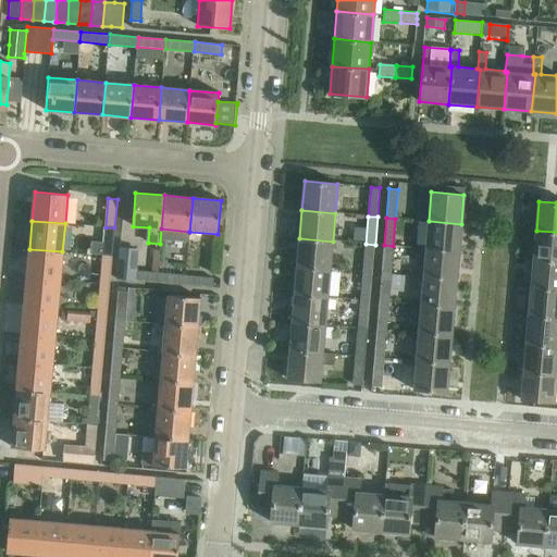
[(429,221),(425,249),(458,252),(461,224),(429,221)]
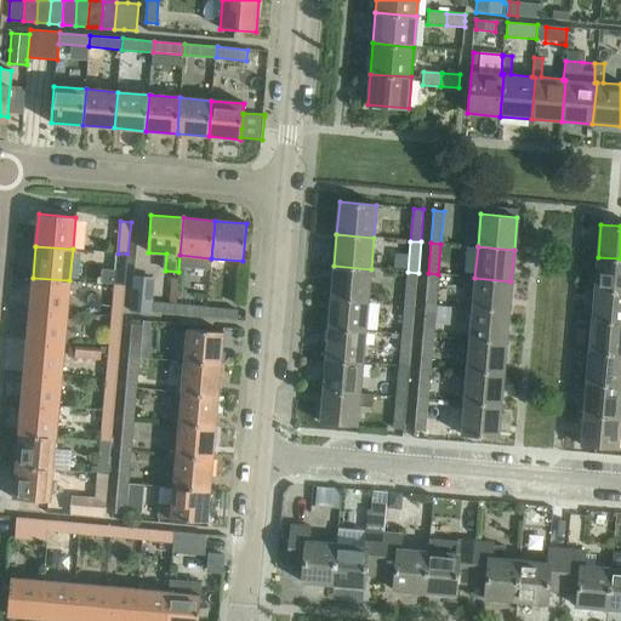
[(115,261),(113,285),(125,285),(127,254),(118,254),(118,255),(115,261)]
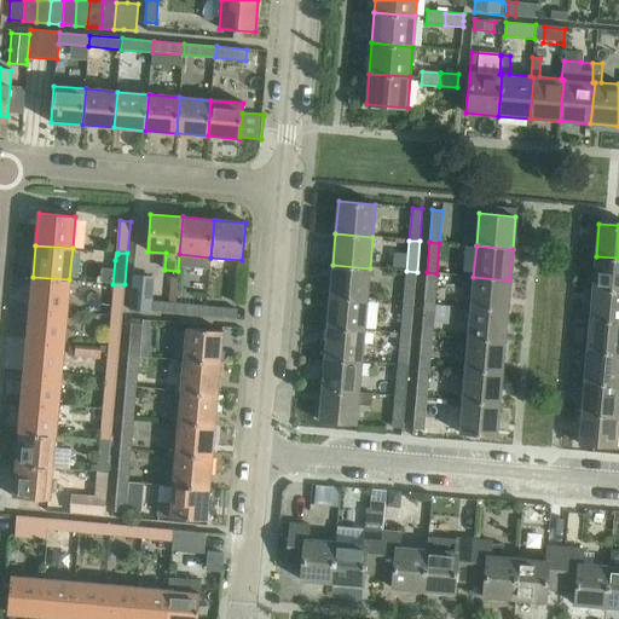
[(618,289),(618,258),(596,256),(593,288),(618,289)]
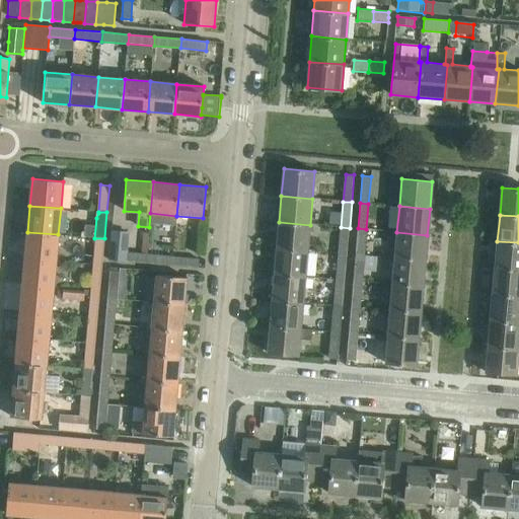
[(279,222),(277,248),(307,250),(310,225),(279,222)]
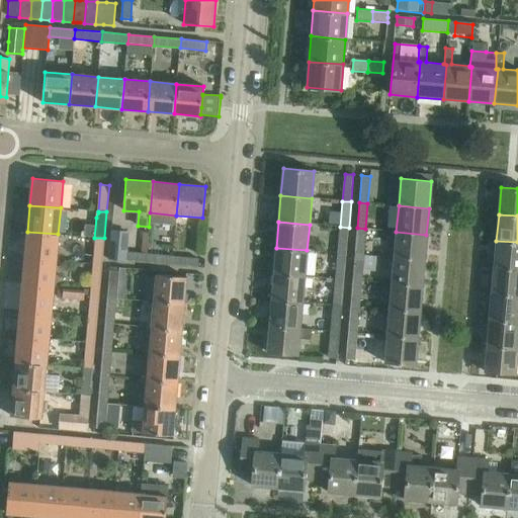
[(340,227),(338,253),(346,254),(349,228),(340,227)]
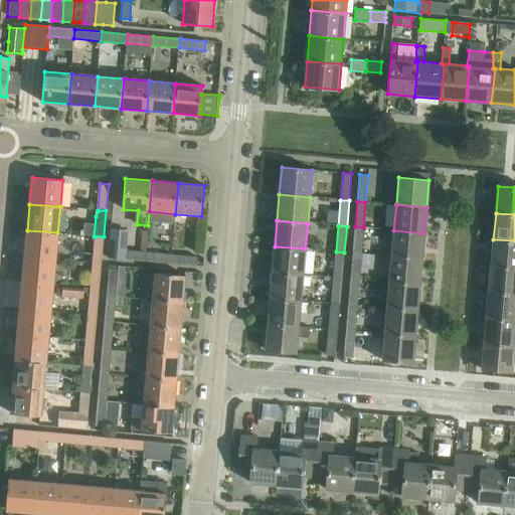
[(355,226),(352,252),(361,253),(363,227),(355,226)]
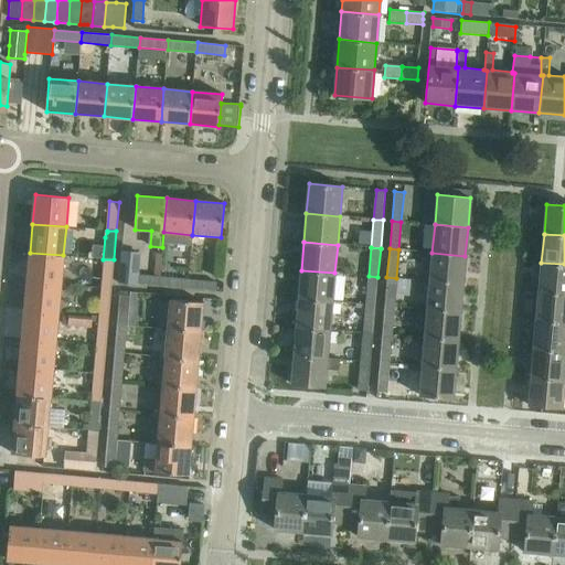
[(129,285),(159,287),(160,277),(155,277),(140,276),(141,253),(123,251),(119,284),(129,285)]
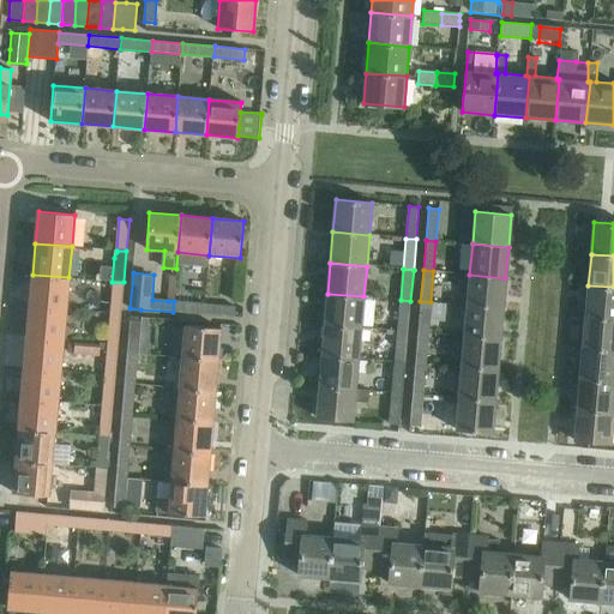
[(32,275),(30,304),(66,308),(68,277),(32,275)]
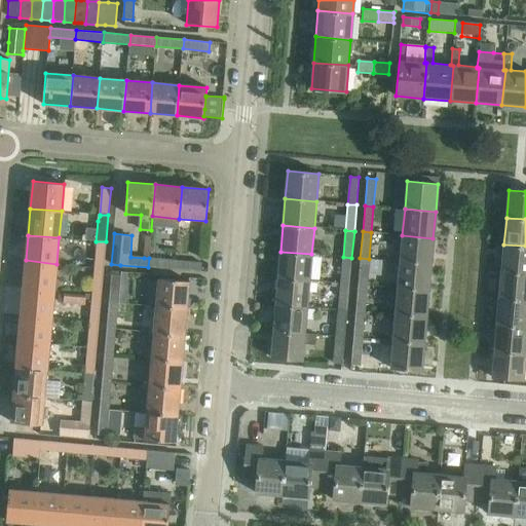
[(402,235),(400,262),(430,264),(433,238),(402,235)]
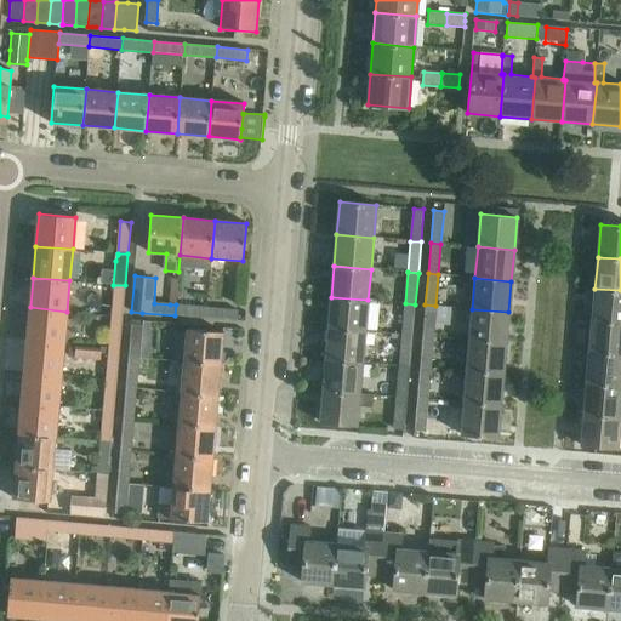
[(113,285),(110,314),(123,315),(125,285),(113,285)]
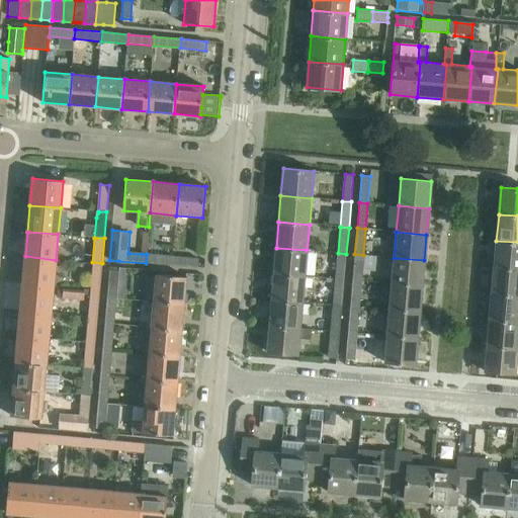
[(517,242),(496,241),(494,267),(517,268),(517,242)]
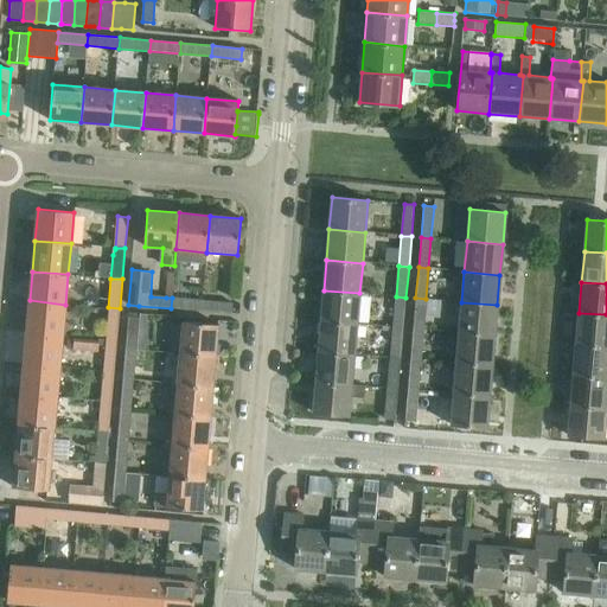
[(324,291),(321,321),(357,325),(359,293),(324,291)]
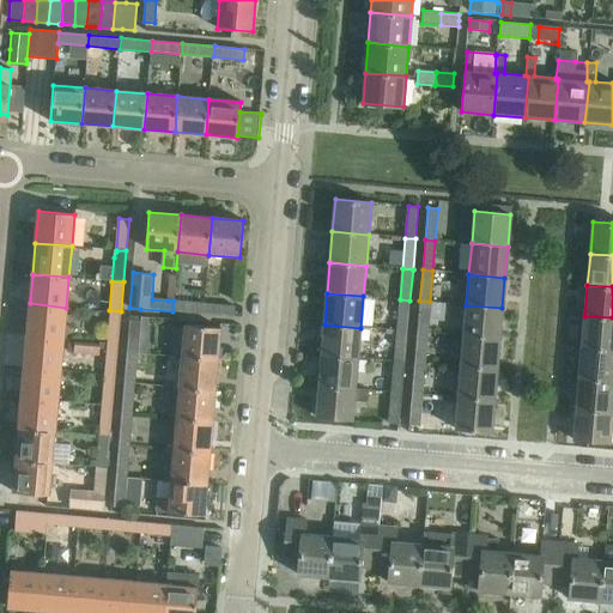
[(400,299),(396,331),(407,332),(410,301),(400,299)]
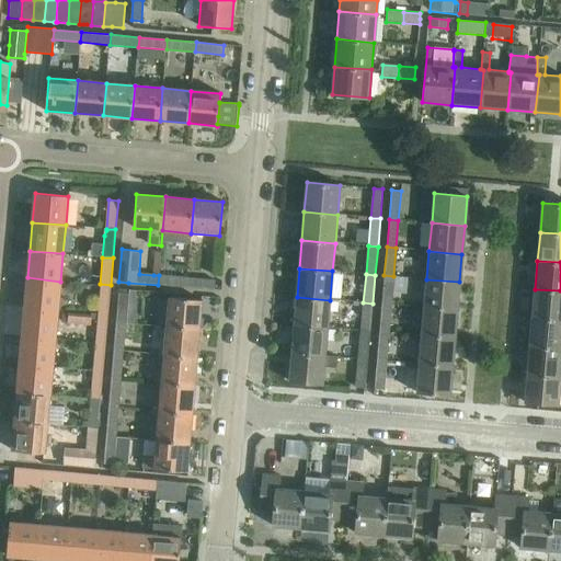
[(159,275),(158,285),(186,288),(187,278),(159,275)]
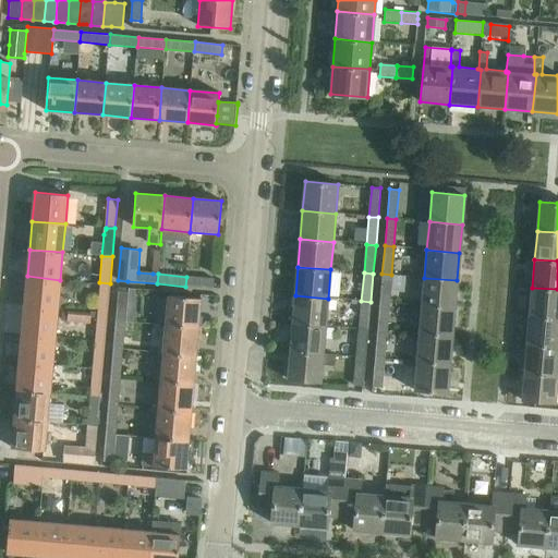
[(381,274),(379,303),(389,304),(389,303),(402,304),(403,296),(389,295),(390,284),(415,287),(416,277),(391,275),(381,274)]
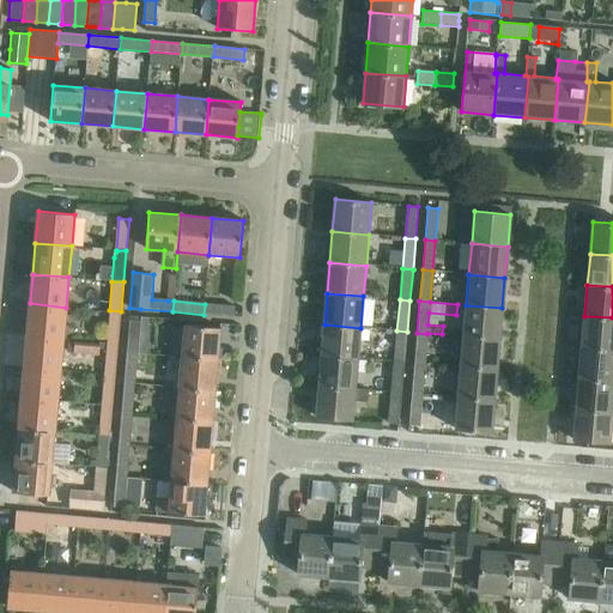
[(30,303),(26,338),(62,340),(66,308),(30,303)]
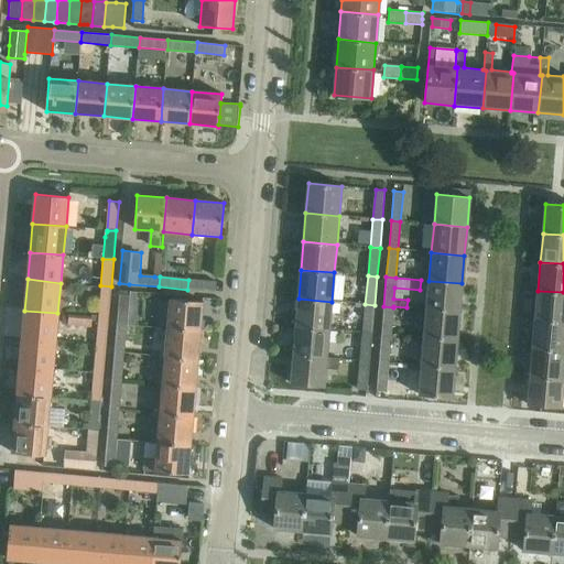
[(188,280),(187,290),(216,292),(217,282),(188,280)]
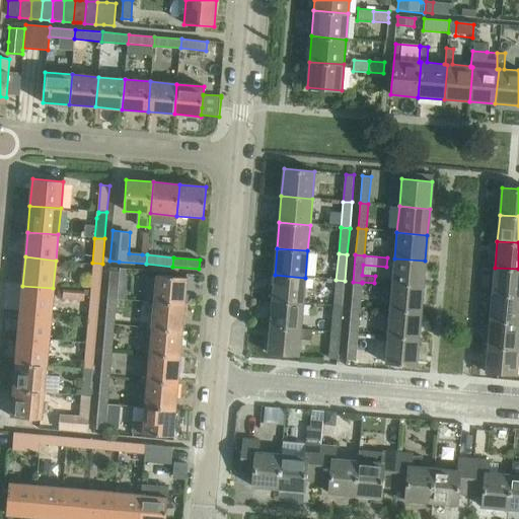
[(394,258),(392,285),(423,288),(425,261),(394,258)]
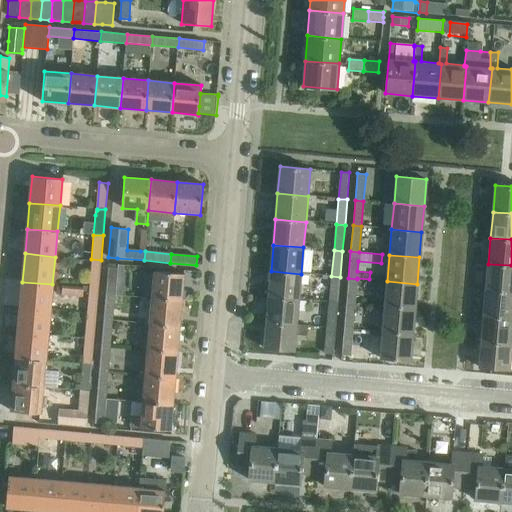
[(91,259),(89,286),(98,287),(101,260),(91,259)]
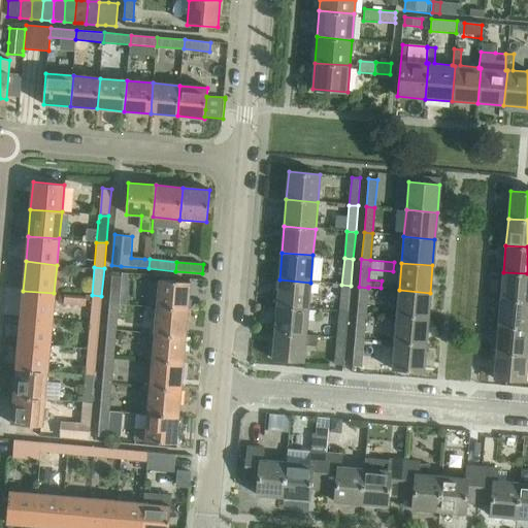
[(527,273),(503,272),(501,297),(527,300),(527,273)]
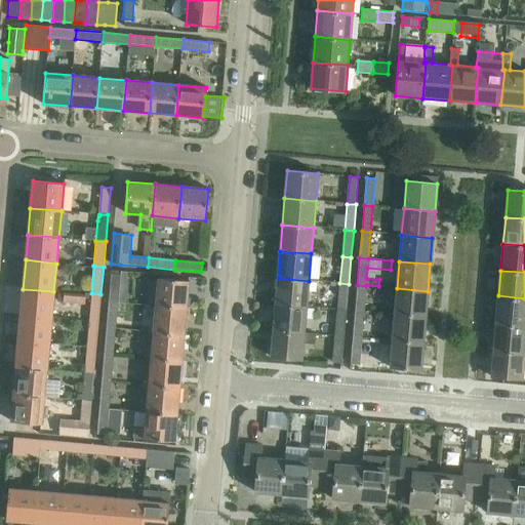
[(111,274),(109,301),(117,303),(120,275),(111,274)]
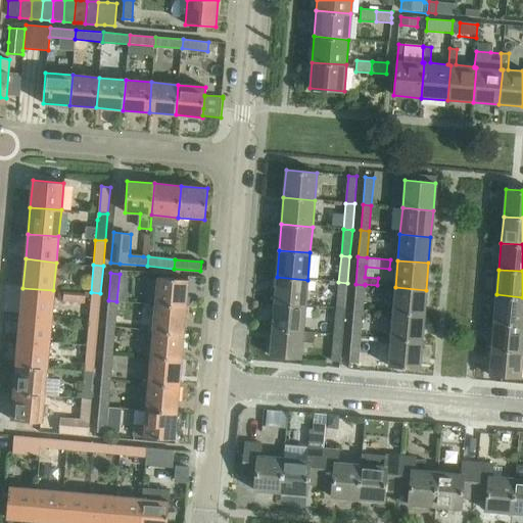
[(156,277),(154,304),(186,307),(188,280),(156,277)]
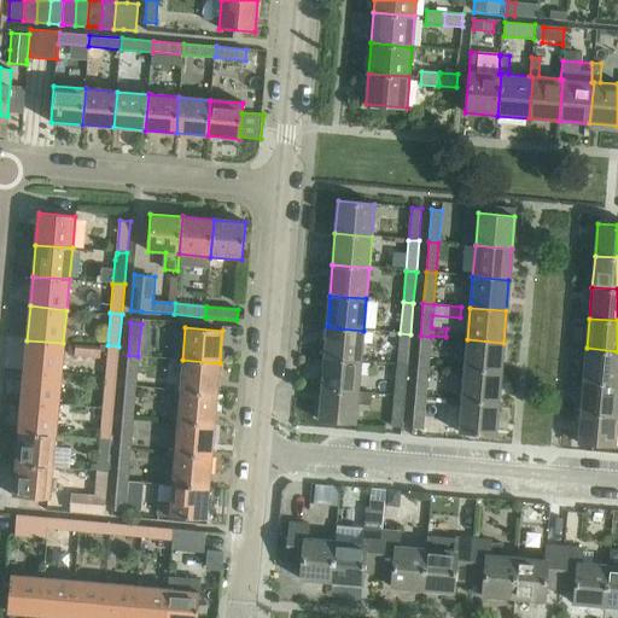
[(327,327),(324,359),(361,362),(363,331),(327,327)]
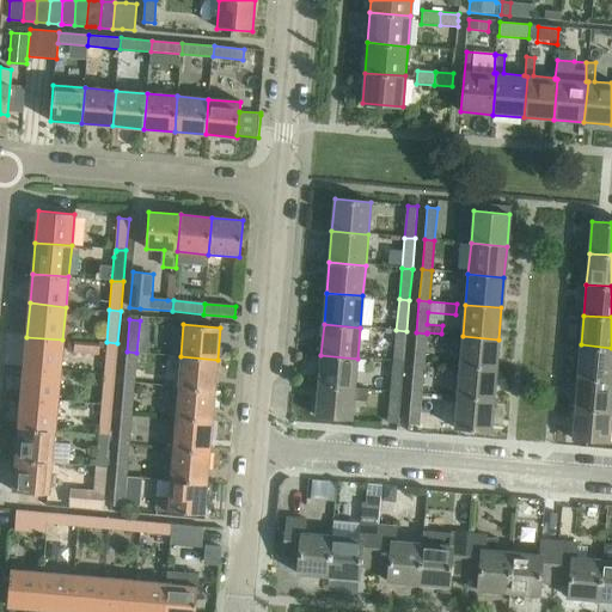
[(396,330),(393,361),(404,362),(407,331),(396,330)]
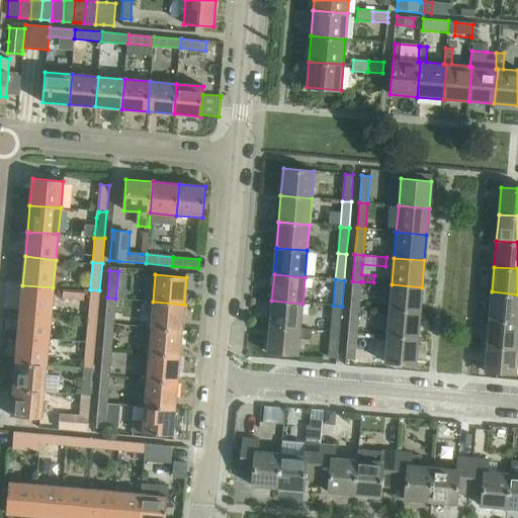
[(352,281),(350,307),(358,309),(361,282),(352,281)]
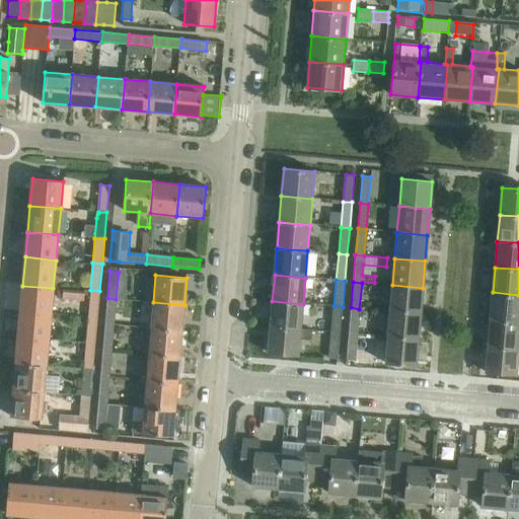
[(392,285),(390,310),(421,312),(423,288),(392,285)]
